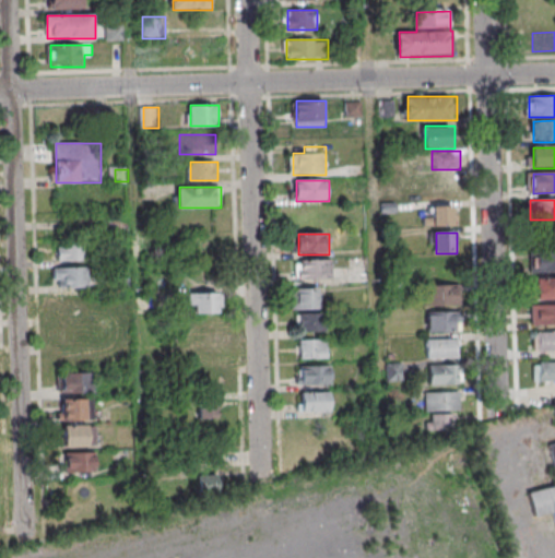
[(61,261),(89,261),(89,242),(61,242),(61,261)]
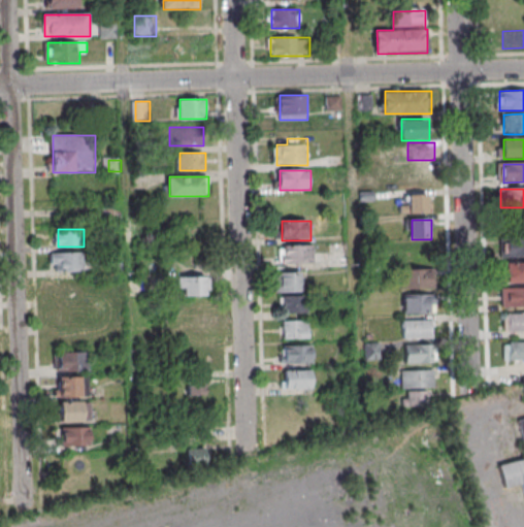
[(523,239),(505,240),(505,258),(523,258),(523,239)]
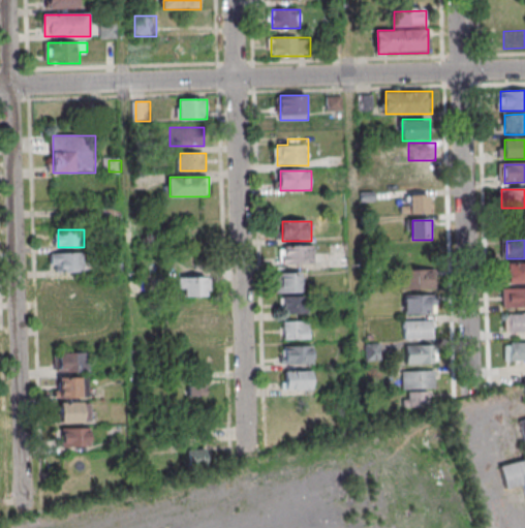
[(284,265),(317,265),(317,247),(284,247),(284,265)]
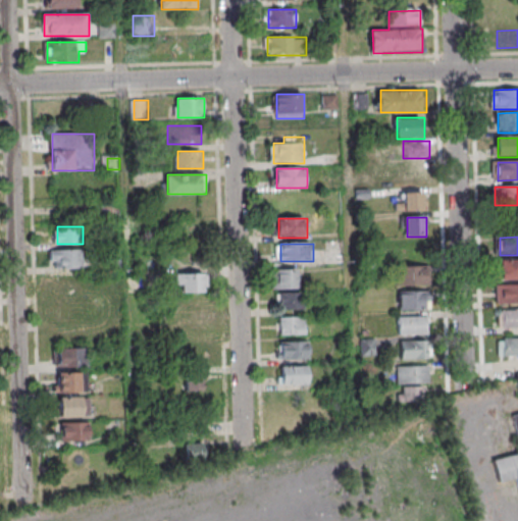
[(86,250),(53,250),(53,268),(86,268),(86,250)]
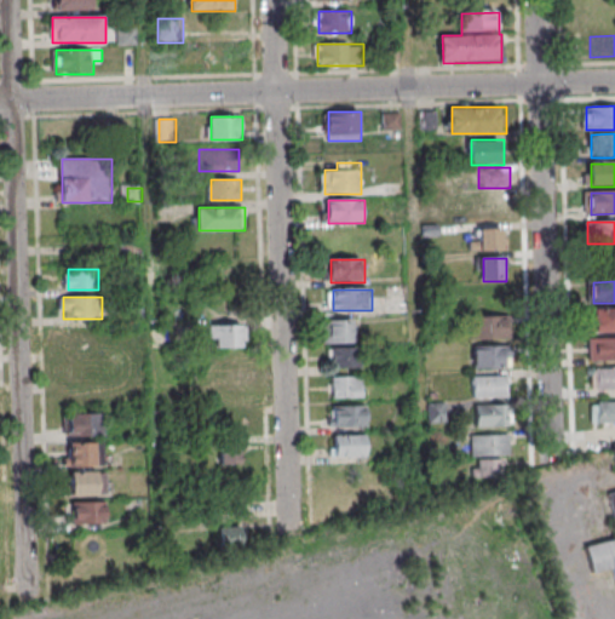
[(614,308),(595,309),(595,332),(614,331),(614,308)]
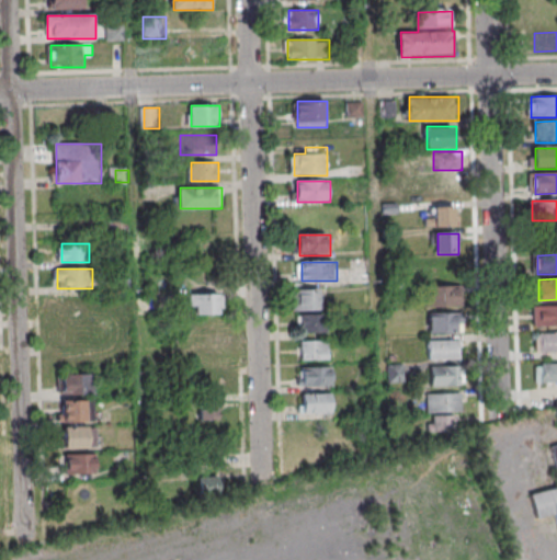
[(432,307),(462,307),(462,287),(432,287),(432,307)]
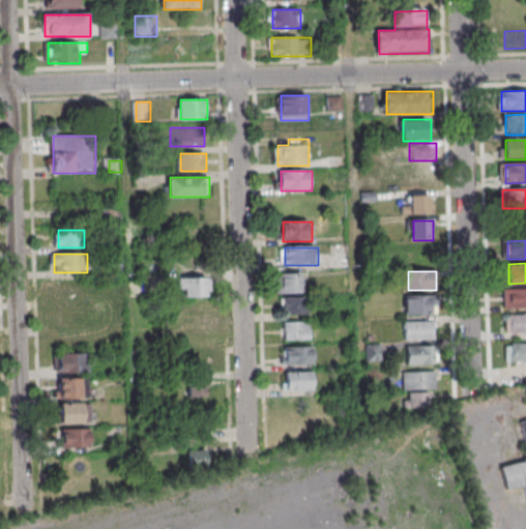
[(305,294),(304,274),(282,274),(283,294),(305,294)]
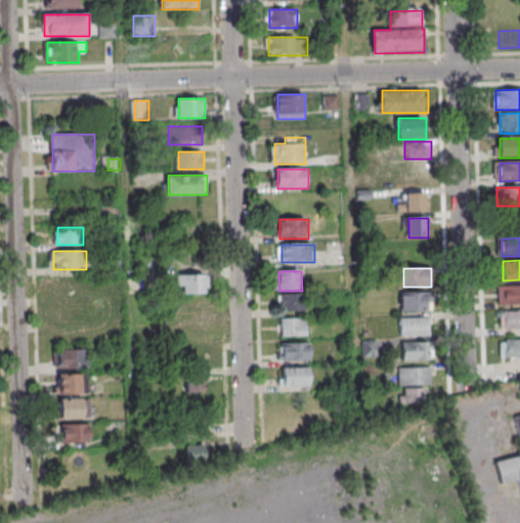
[(208,274),(178,274),(178,295),(208,295),(208,274)]
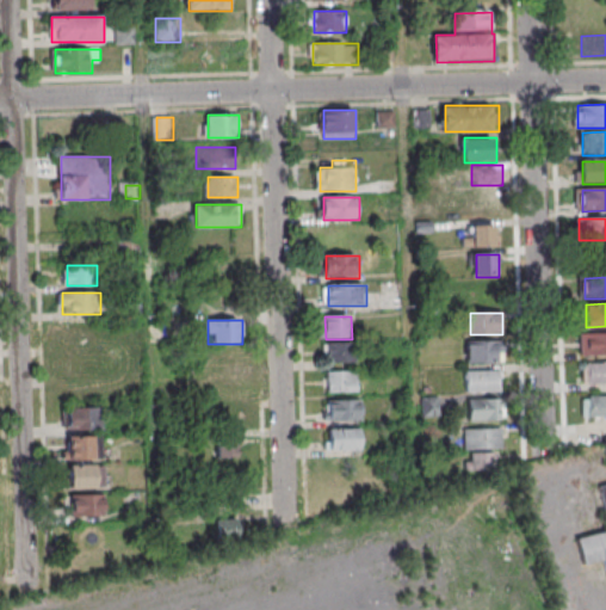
[(605,333),(585,333),(585,356),(605,355),(605,333)]
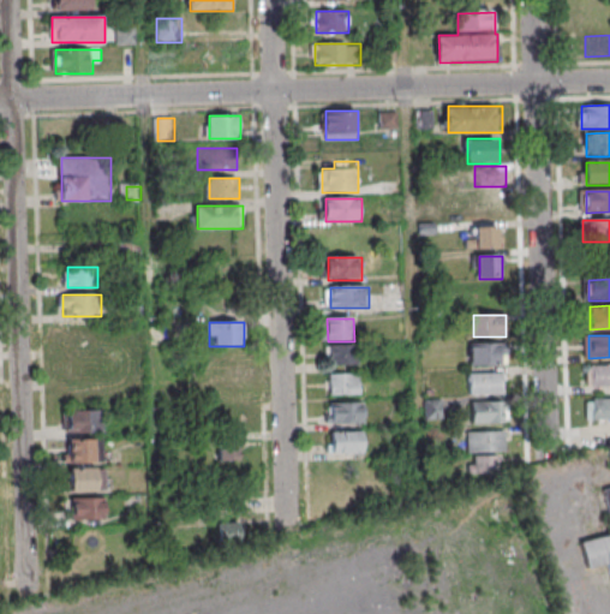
[(509,344),(473,344),(473,365),(509,365),(509,344)]
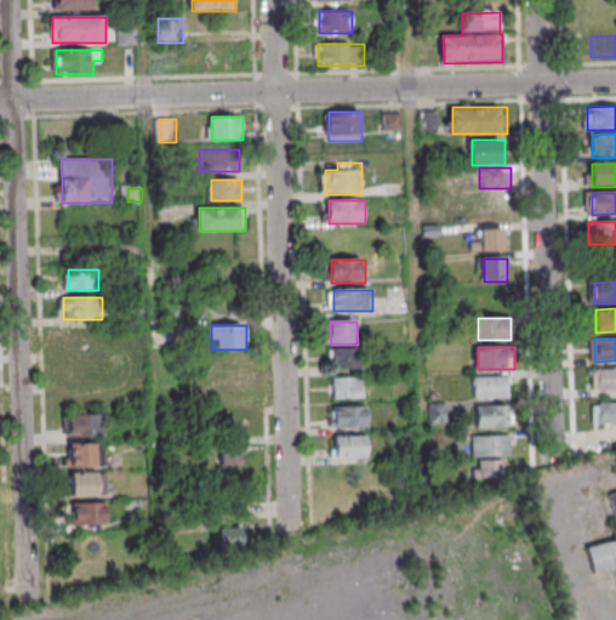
[(364,369),(364,350),(332,350),(332,369),(364,369)]
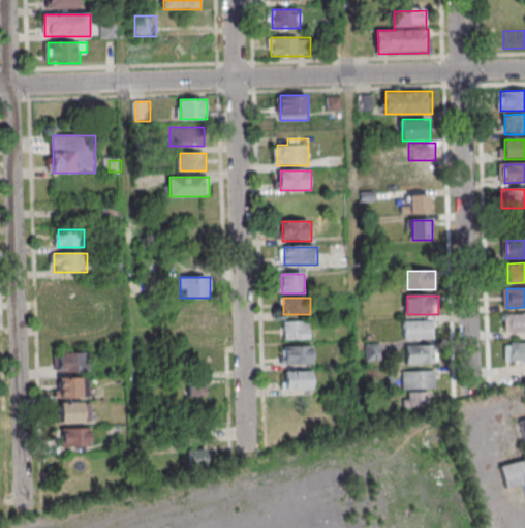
[(524,314),(510,314),(510,333),(524,333),(524,314)]
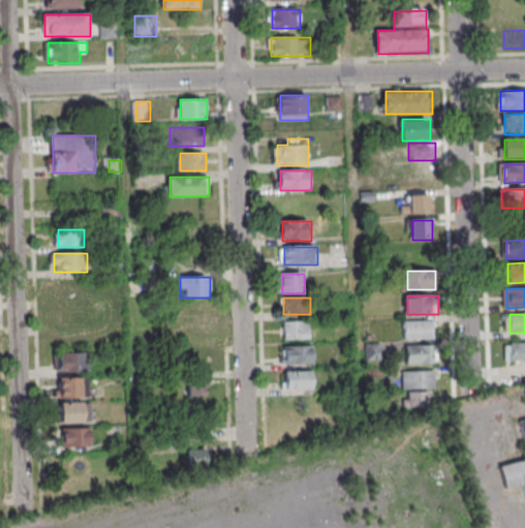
[(435,339),(435,321),(407,321),(407,339),(435,339)]
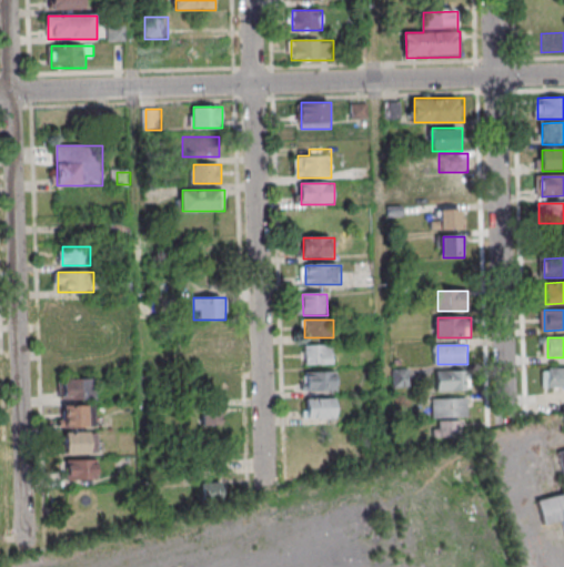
[(308,365),(336,365),(336,346),(308,346),(308,365)]
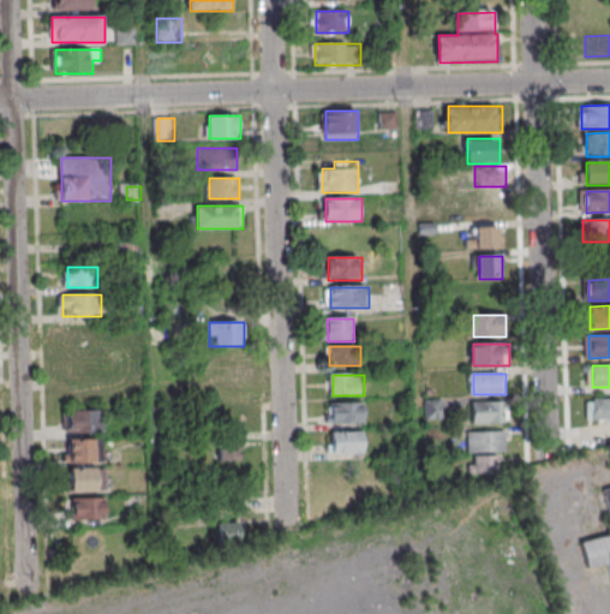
[(592,421),(609,419),(609,400),(592,401),(592,421)]
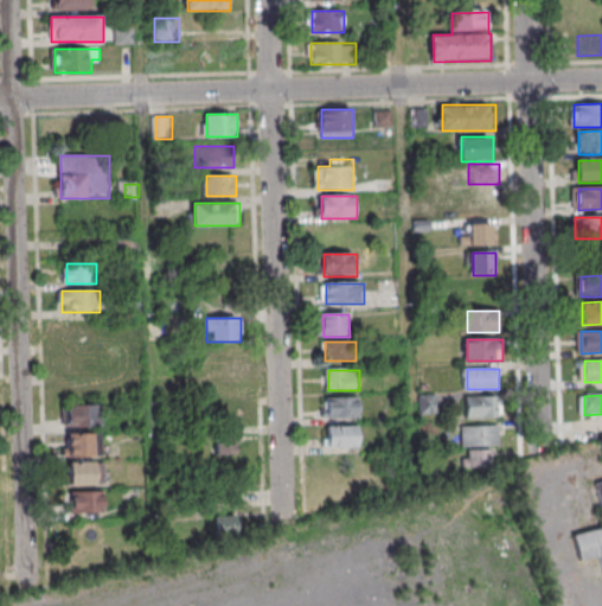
[(362,397),(327,399),(327,419),(362,419),(362,397)]
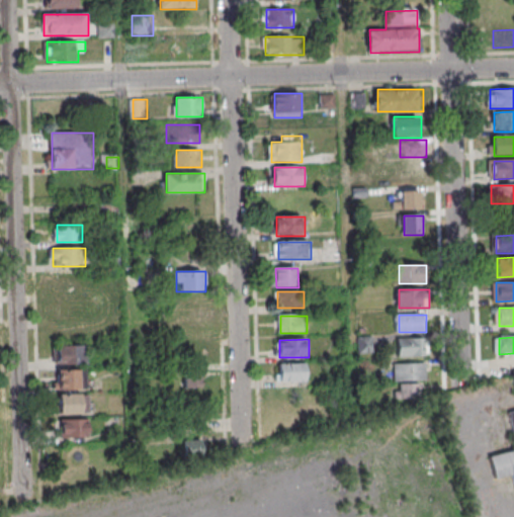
[(400,339),(400,356),(429,356),(429,339),(400,339)]
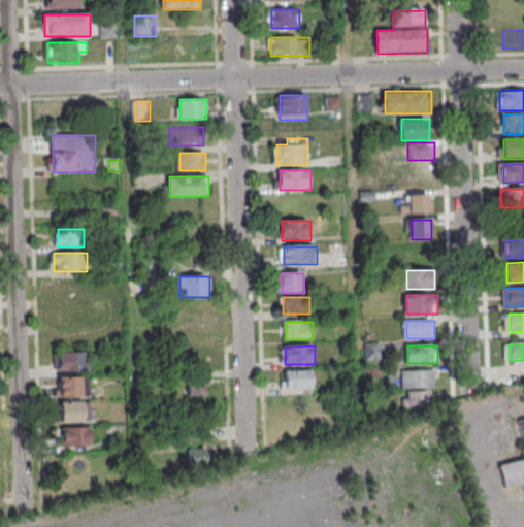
[(90,353),(58,353),(58,371),(90,371),(90,353)]
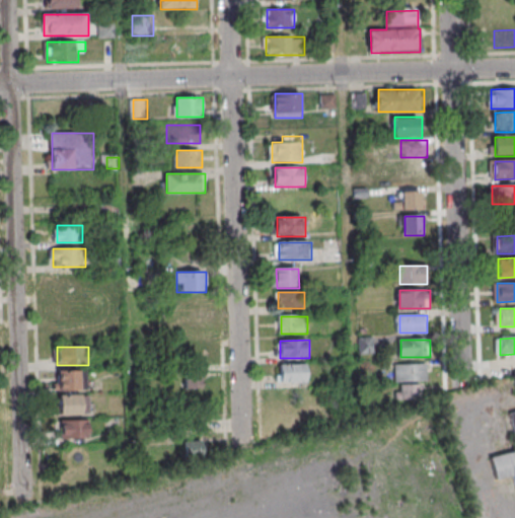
[(309,382),(309,365),(282,365),(282,382),(309,382)]
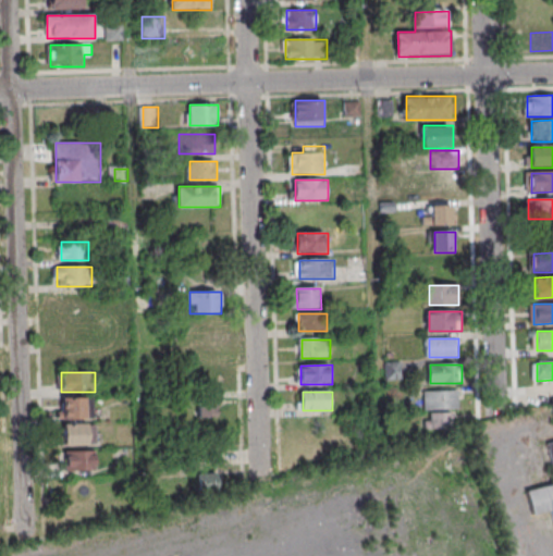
[(462,409),(462,392),(426,392),(426,409),(462,409)]
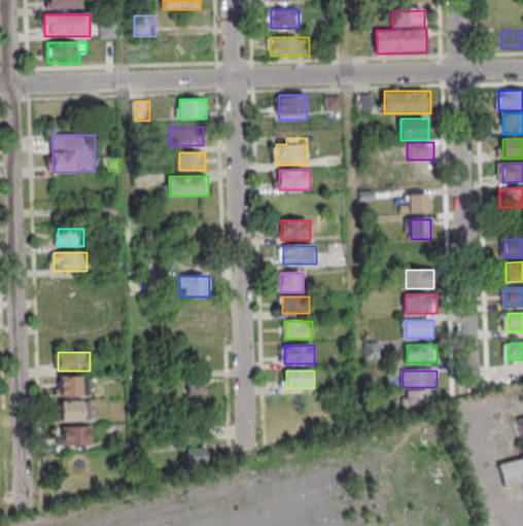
[(58,397),(90,397),(90,377),(58,377),(58,397)]
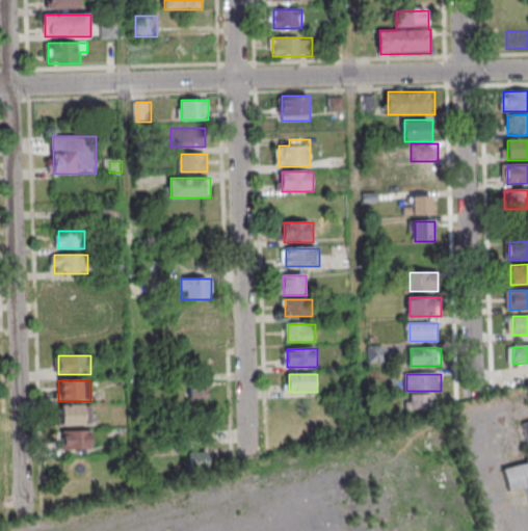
[(192,381),(192,399),(210,399),(210,381),(192,381)]
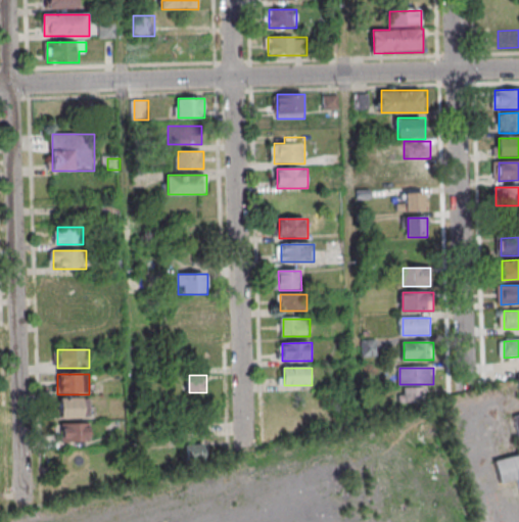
[(403,404),(427,404),(427,388),(403,388),(403,404)]
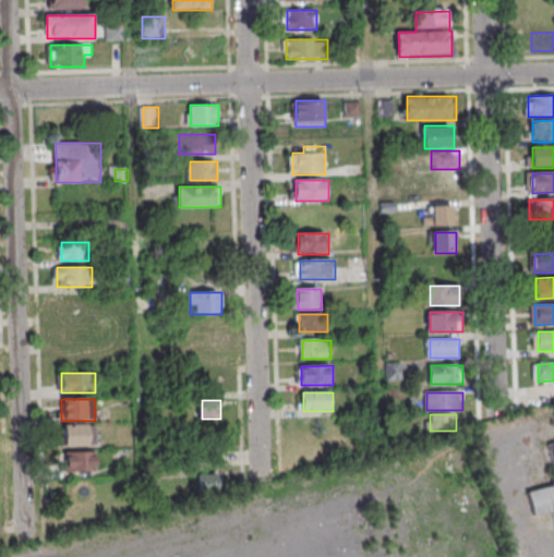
[(65,447),(92,447),(92,425),(65,425),(65,447)]
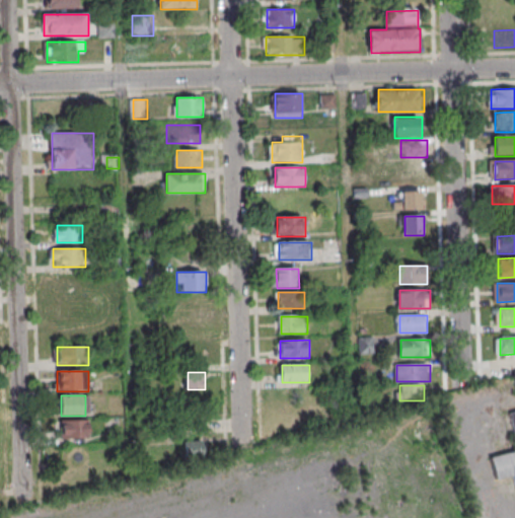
[(514,414),(514,453),(494,458),(498,481),(514,476),(514,414)]
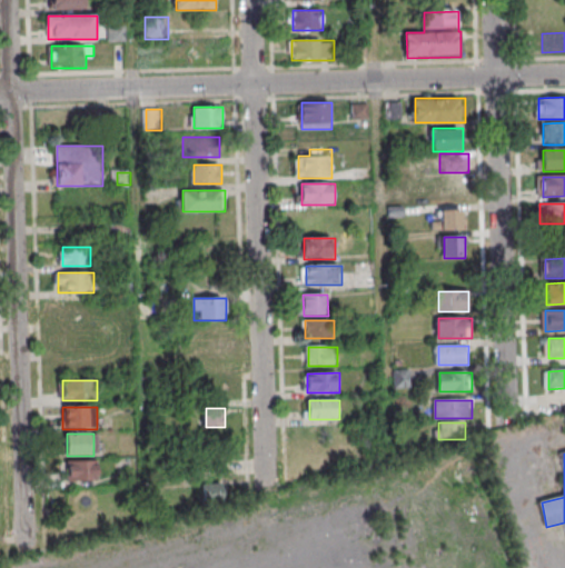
[(99,461),(69,461),(69,481),(99,481),(99,461)]
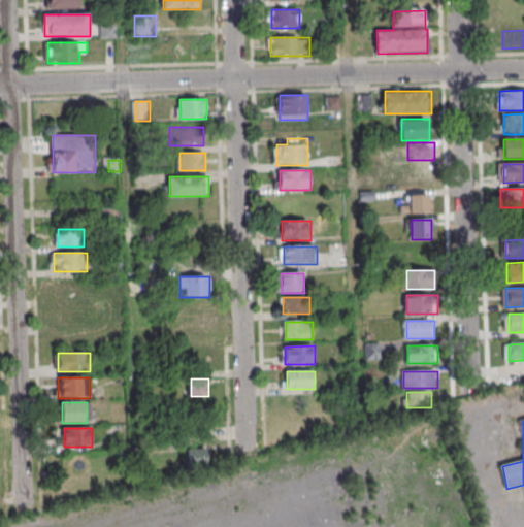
[(189,452),(189,467),(208,467),(208,452),(189,452)]
